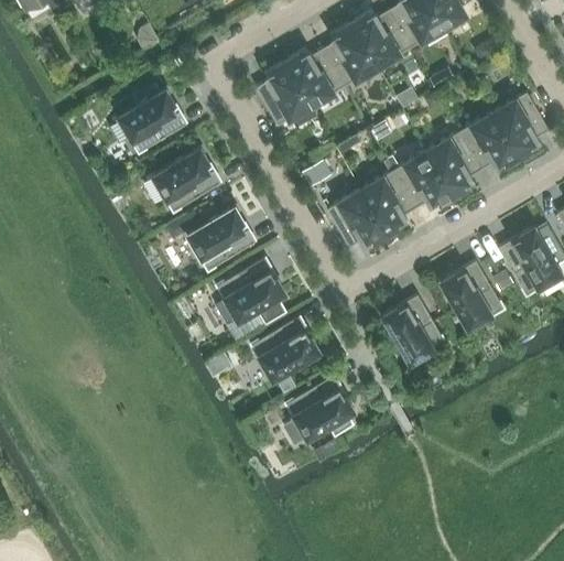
[(19,0),(25,11),(43,0),(45,0),(54,14),(75,2),(77,0),(19,0)]
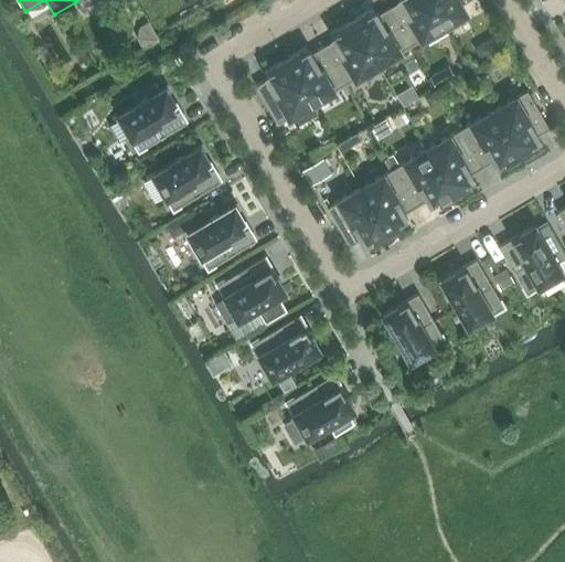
[(92,0),(77,0),(75,2),(84,17),(97,8),(92,0)]
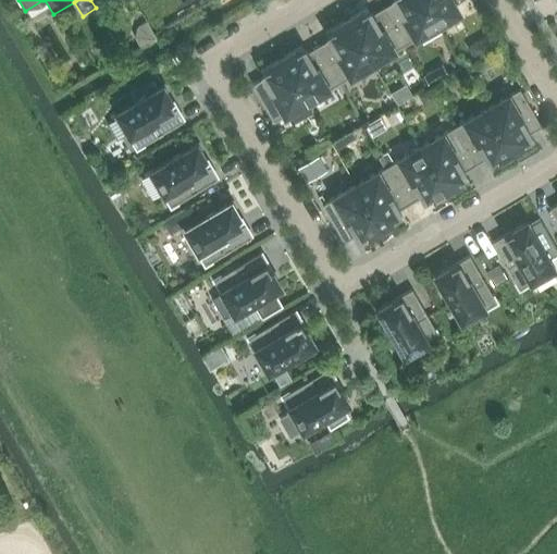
[(437,28),(421,0),(395,0),(393,1),(394,3),(383,10),(405,47),(437,28)]
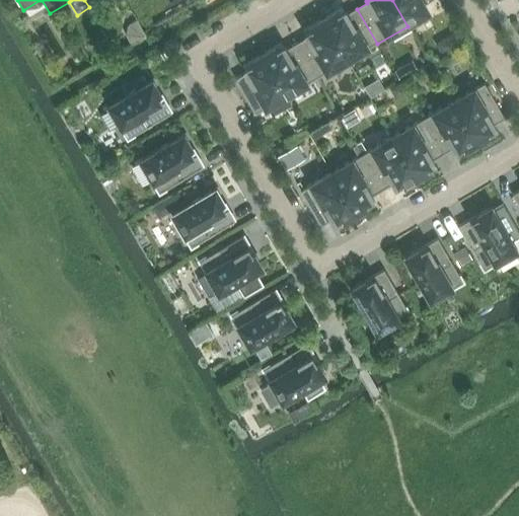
[(392,0),(408,26),(429,14),(424,6),(434,0),(392,0)]
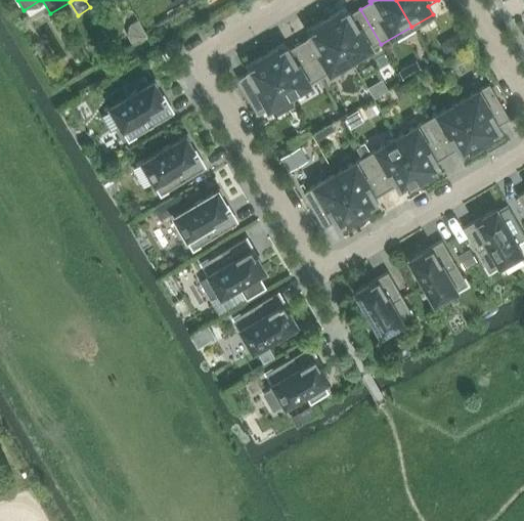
[(381,44),(360,9),(351,15),(349,13),(342,17),(339,13),(326,22),(350,62),(381,44)]
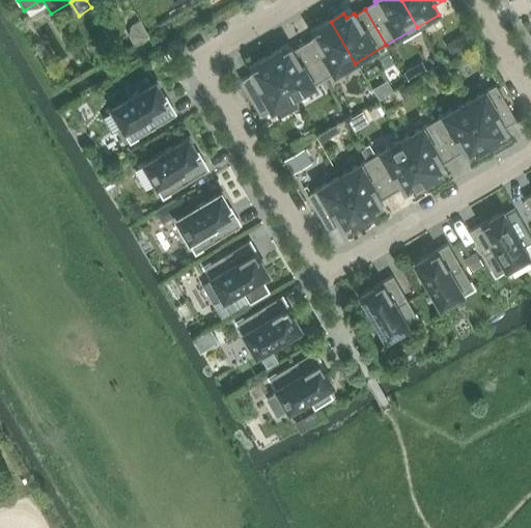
[(355,63),(331,22),(317,29),(319,33),(312,38),(313,40),(303,46),(324,82),(355,63)]
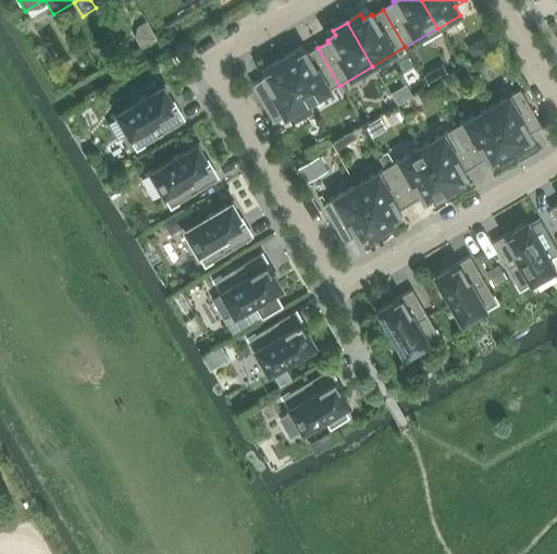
[(138,29),(136,40),(140,49),(156,40),(147,24),(138,29)]
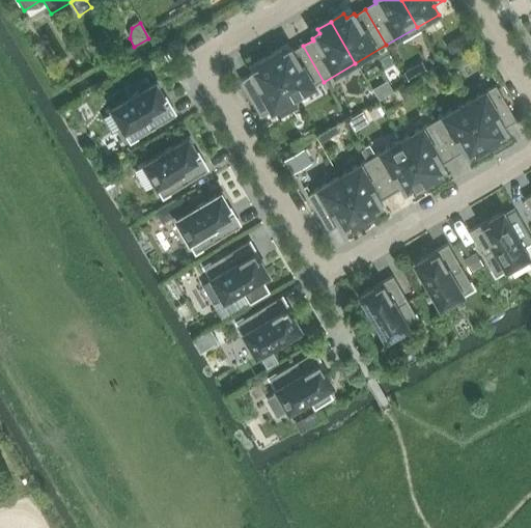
[(462,37),(460,43),(465,50),(473,45),(467,34),(462,37)]
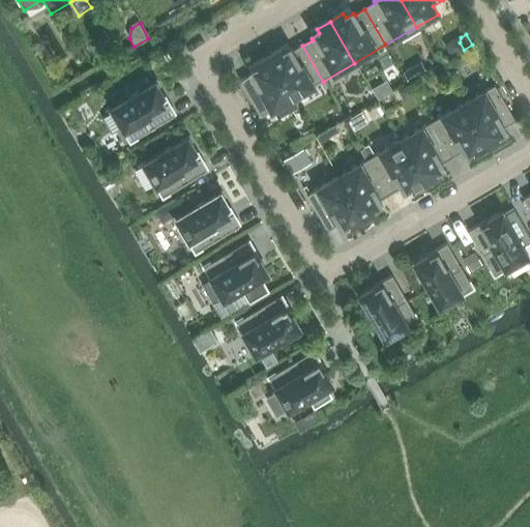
[(323,82),(302,46),(293,52),(291,50),(284,54),(281,50),(268,58),(292,99),(323,82)]
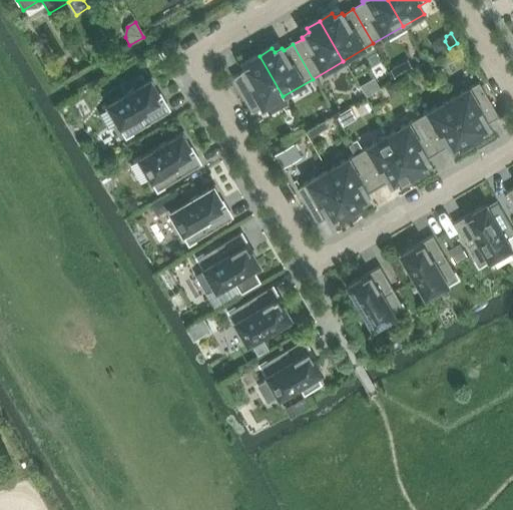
[(283,96),(260,56),(246,63),(248,67),(241,72),(242,74),(232,80),(252,114),(283,96)]
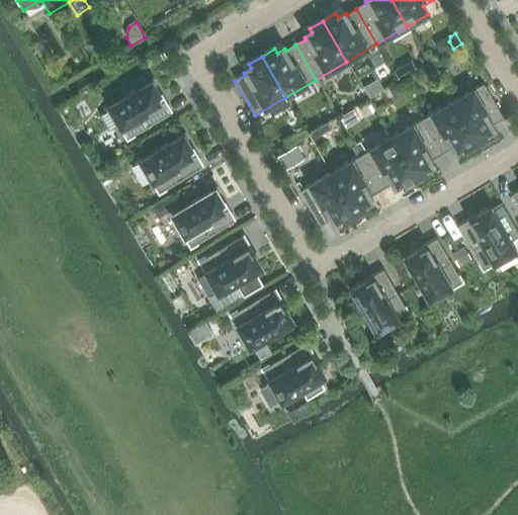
[(402,68),(395,72),(400,82),(407,78),(402,68)]
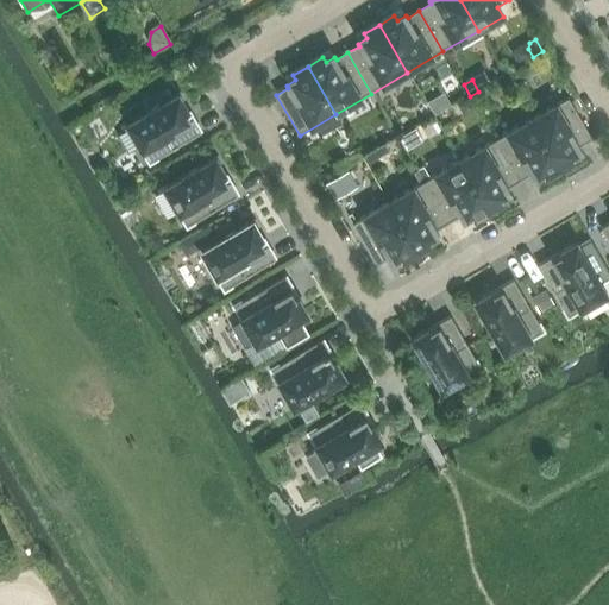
[(179,96),(127,126),(150,165),(201,134),(193,121),(189,124),(184,115),(188,113),(179,96)]
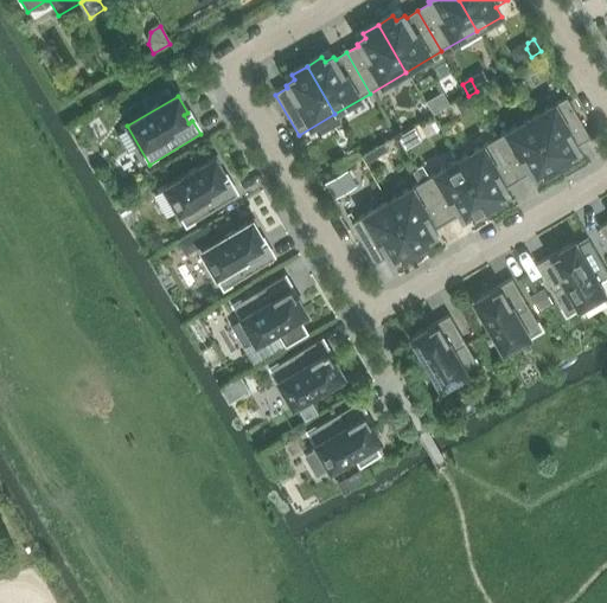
[(567,100),(530,121),(558,170),(573,160),(570,155),(580,149),(577,147),(590,140),(567,100)]
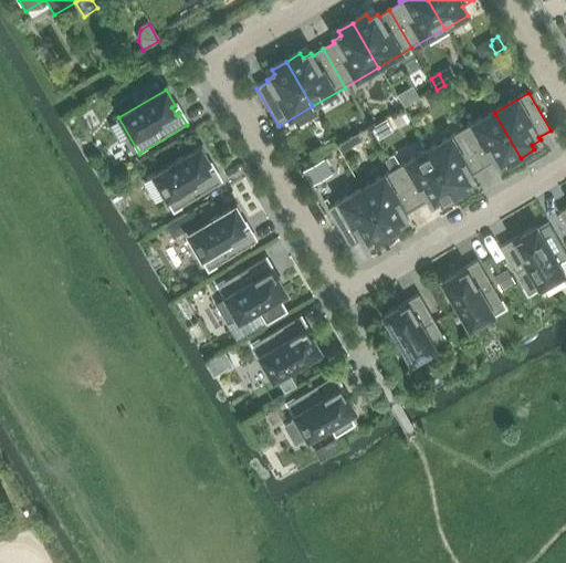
[(436,94),(427,100),(432,110),(441,104),(436,94)]
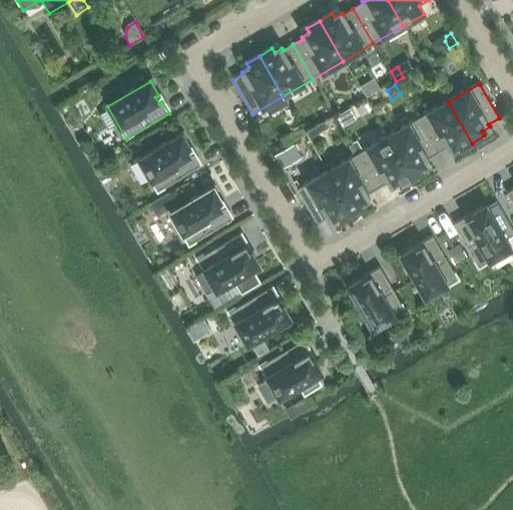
[(472,143),(448,102),(418,120),(438,154),(448,148),(449,150),(457,146),(459,150),(472,143)]
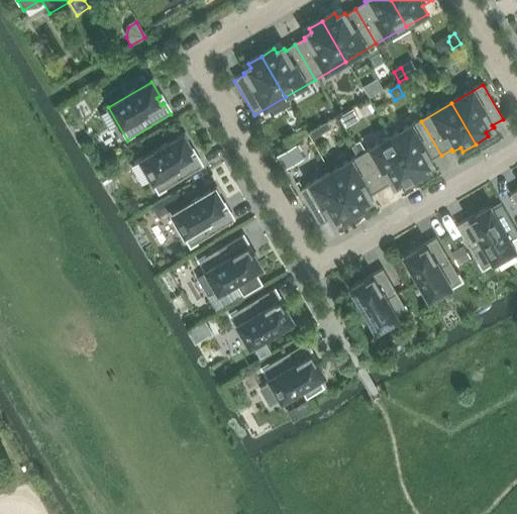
[(441,156),(421,121),(391,138),(415,180),(427,172),(425,168),(433,164),(431,162),(441,156)]
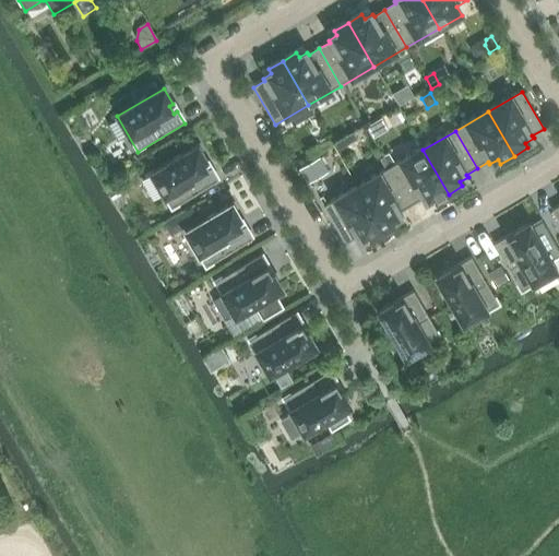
[(198,148),(151,175),(171,210),(218,182),(211,169),(207,172),(203,165),(207,163),(198,148)]
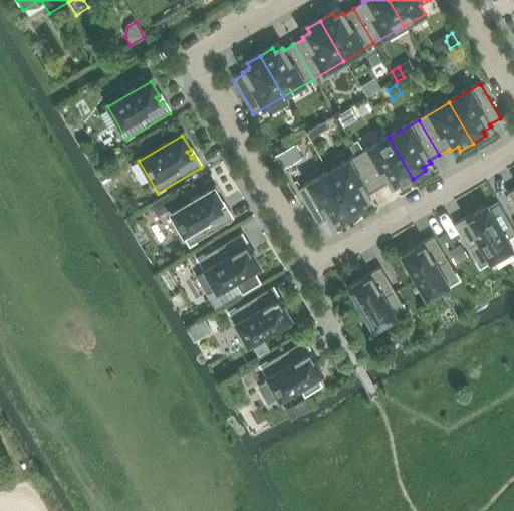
[(358,156),(378,190),(389,184),(390,186),(398,182),(400,186),(413,179),(389,138),(361,154),(358,156)]
